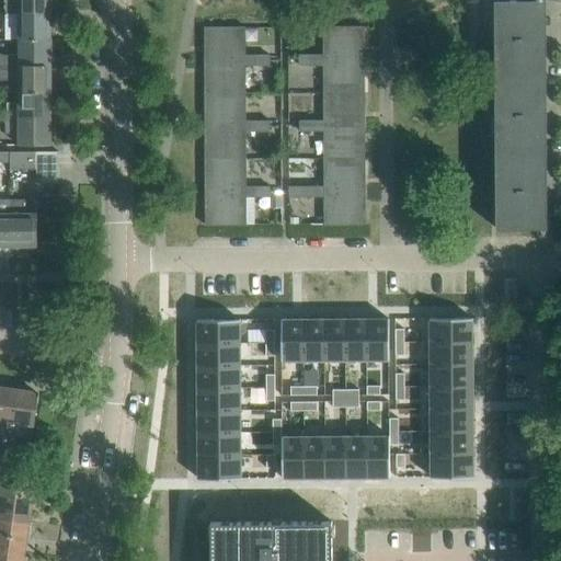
[(50,0),(6,0),(6,12),(20,12),(52,12),(50,0)]
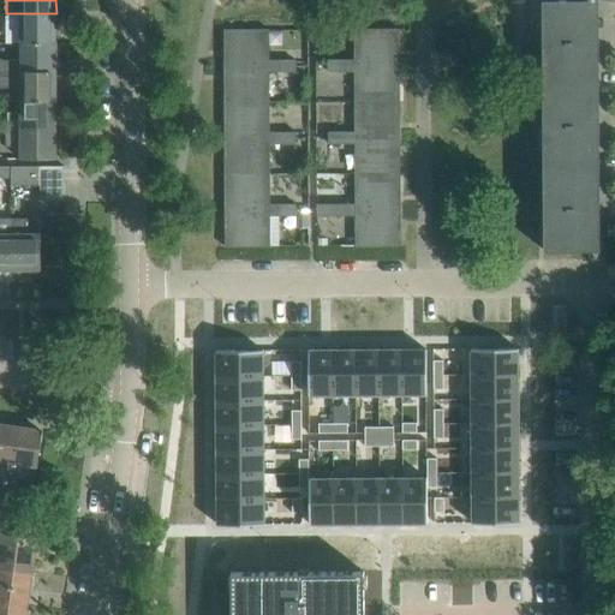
[(543,0),(543,1),(544,1),(544,21),(543,21),(543,22),(551,22),(551,41),(543,41),(543,42),(551,42),(551,63),(543,63),(543,64),(544,64),(544,83),(543,83),(543,84),(544,84),(544,103),(544,105),(551,105),(551,124),(544,124),(544,125),(551,125),(551,145),(544,145),(544,147),(545,147),(545,157),(545,166),(544,166),(544,167),(545,167),(545,186),(544,186),(544,187),(553,187),(553,207),(544,207),(544,209),(553,208),(553,228),(544,228),(544,230),(545,230),(545,249),(544,249),(544,250),(562,250),(562,251),(568,251),(568,250),(590,250),(592,250),(595,250),(599,250),(601,250),(599,28),(599,19),(598,0),(543,0)]
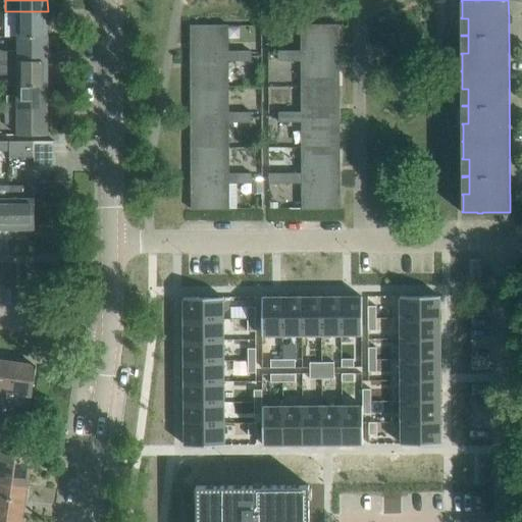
[(48,37),(48,11),(18,11),(18,37),(48,37)]
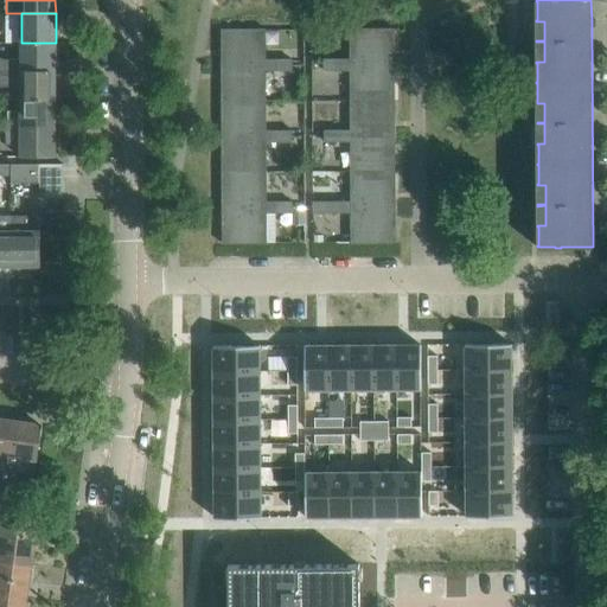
[(267,59),(267,29),(222,29),(222,65),(267,65),(267,70),(280,70),(280,59),(267,59)]
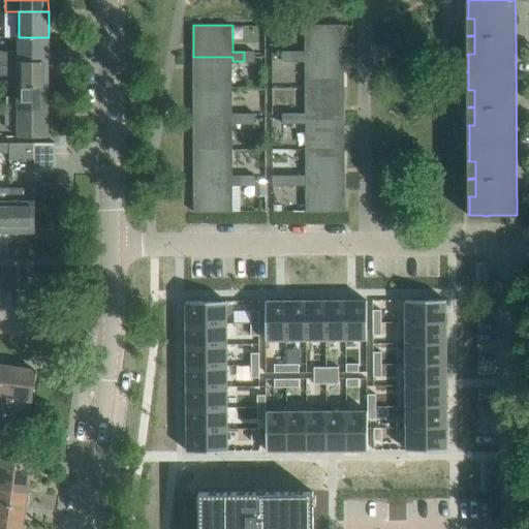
[(344,56),(344,25),(306,25),(306,51),(306,56),(344,56)]
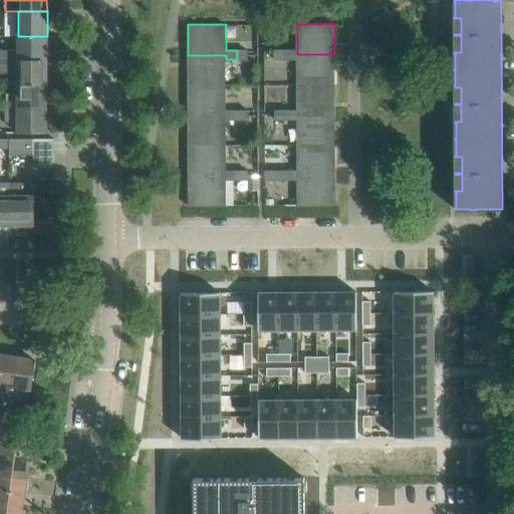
[(0,59),(47,59),(47,36),(18,36),(18,51),(2,51),(2,49),(0,49),(0,59)]
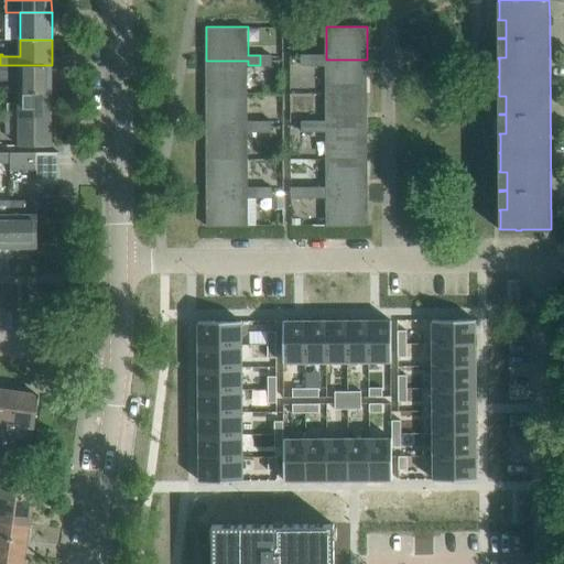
[(314,65),(314,54),(302,55),(301,65),(314,65)]
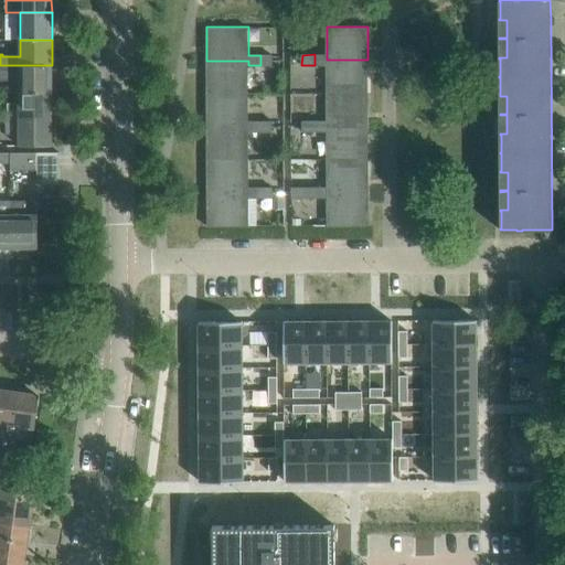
[(368,93),(368,60),(327,60),(327,54),(315,54),(315,65),(327,65),(327,93),(368,93)]
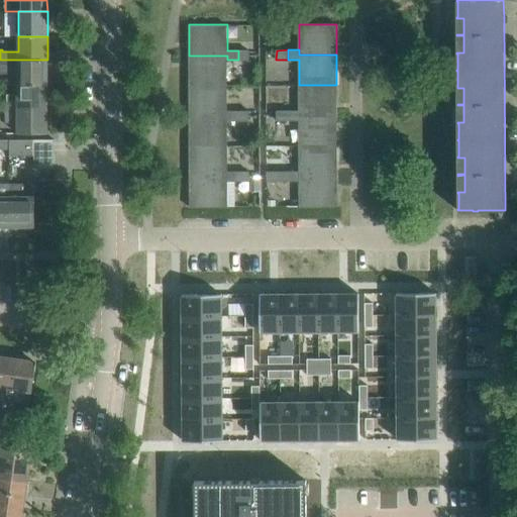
[(249,60),(249,50),(238,50),(238,60),(249,60)]
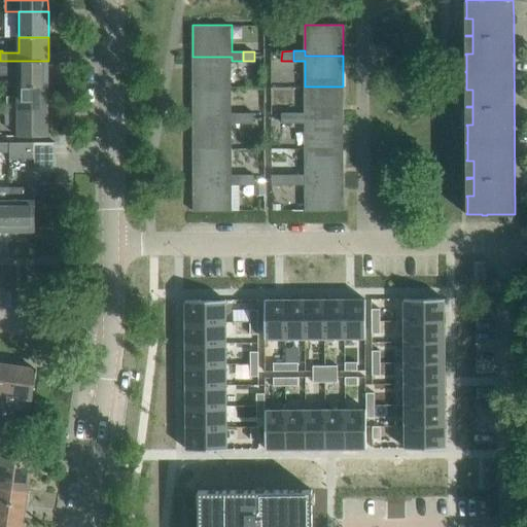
[(232,88),(232,61),(232,57),(192,57),(192,88),(232,88)]
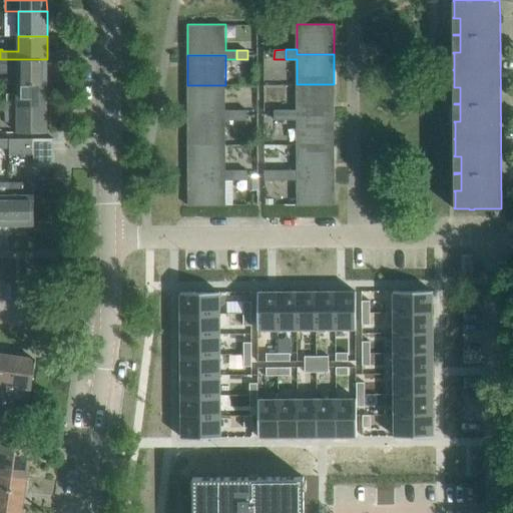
[(47,84),(47,59),(0,59),(0,72),(9,73),(9,84),(18,84),(47,84)]
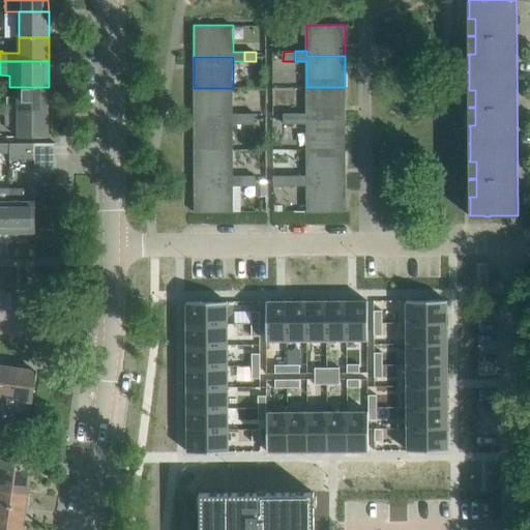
[(49,112),(49,87),(19,87),(19,97),(8,97),(8,112),(49,112)]
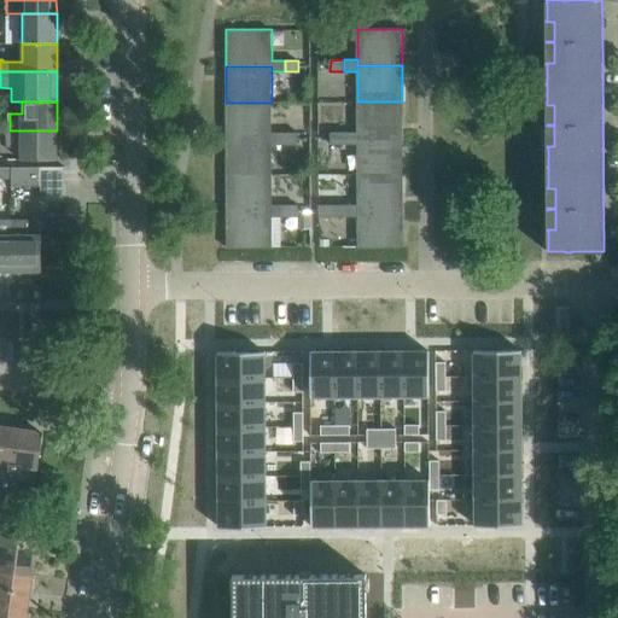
[(403,138),(402,101),(357,101),(357,132),(357,138),(403,138)]
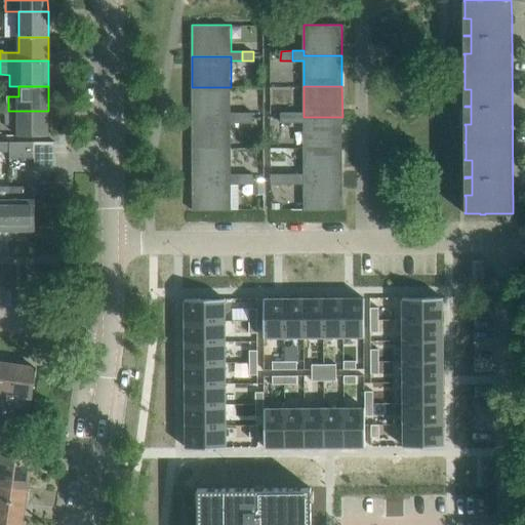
[(231,113),(231,87),(192,87),(192,118),(231,118),(231,122),(242,122),(242,113),(231,113)]
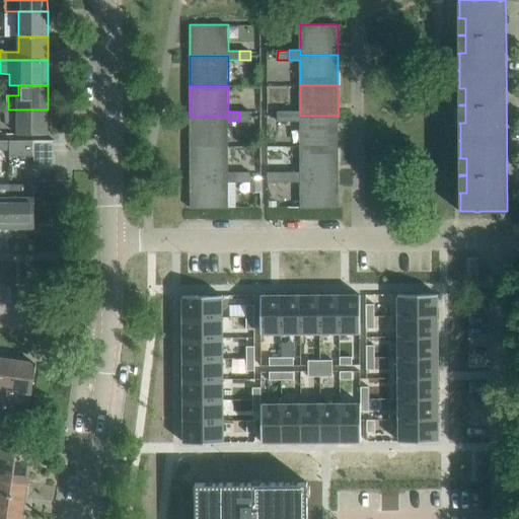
[(48,134),(48,109),(8,109),(6,109),(6,124),(18,124),(18,134),(48,134)]
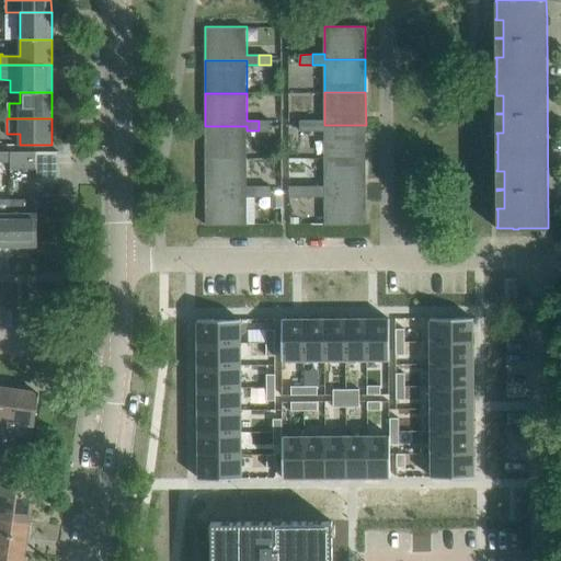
[(366,158),(366,125),(324,125),(324,119),(312,121),(312,130),(324,130),(324,158),(366,158)]
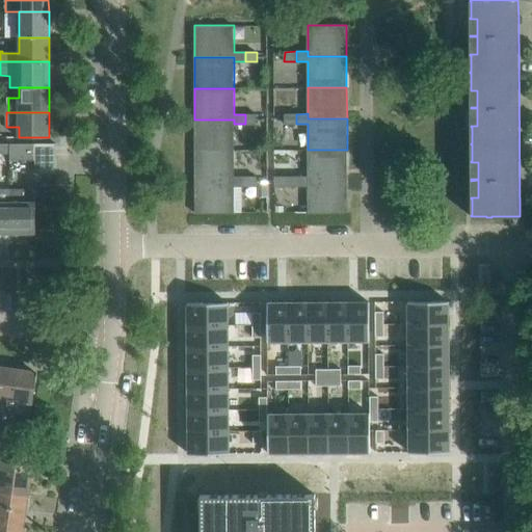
[(257,124),(257,114),(245,114),(245,124),(257,124)]
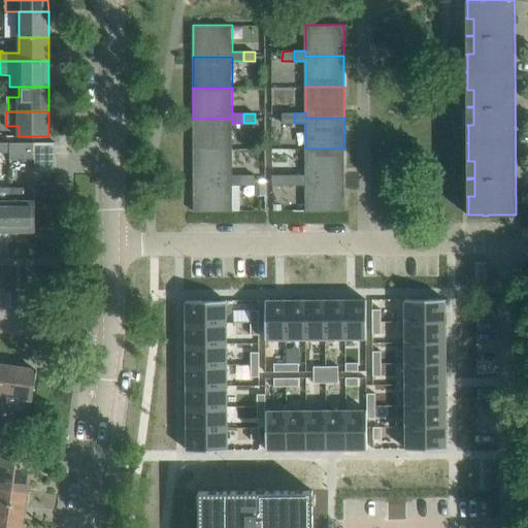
[(294,113),(282,113),(282,123),(294,123),(294,113)]
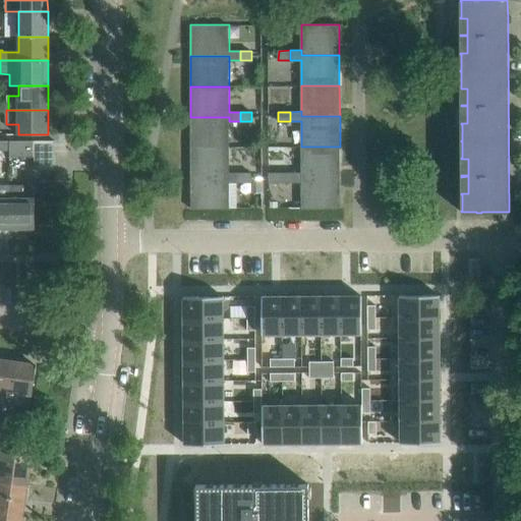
[(229,148),(229,121),(229,117),(190,117),(191,148),(229,148)]
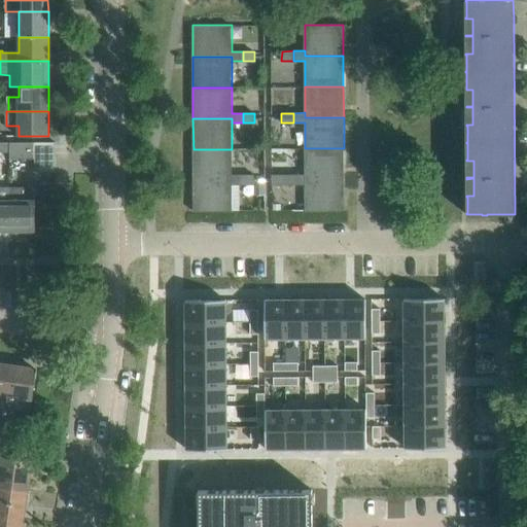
[(0,151),(10,151),(10,142),(0,142),(0,151)]
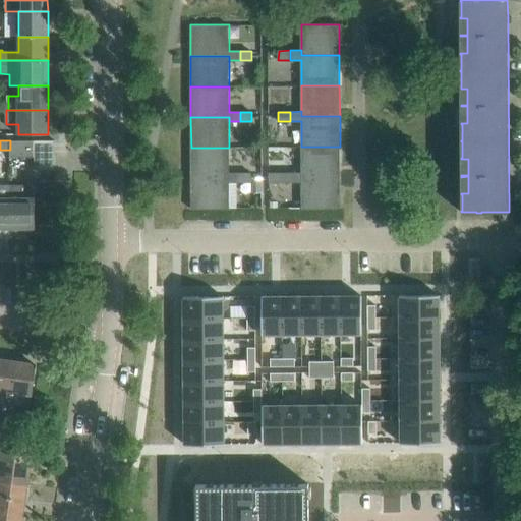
[(35,155),(35,140),(10,140),(10,150),(10,157),(35,157),(35,155)]
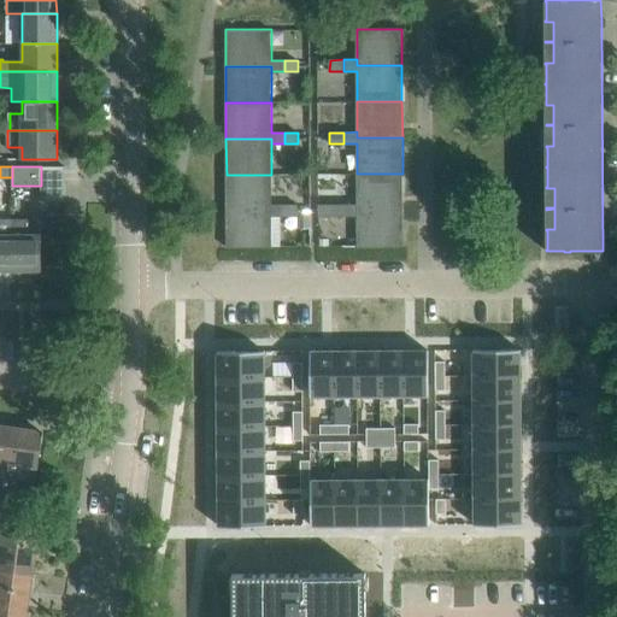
[(65,166),(41,166),(41,183),(65,183),(65,166)]
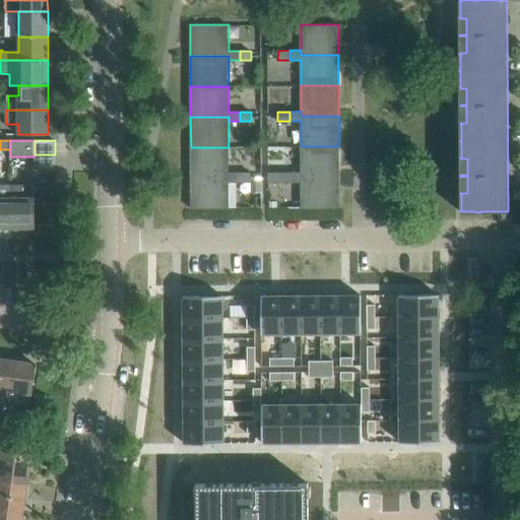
[(339,177),(339,146),(301,146),(301,172),(301,177),(339,177)]
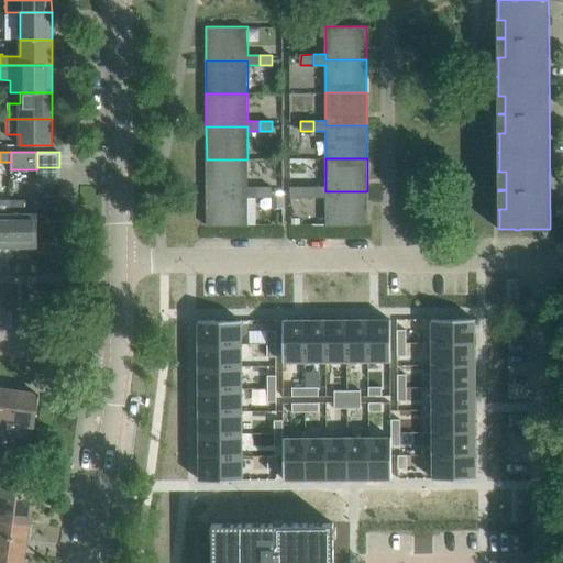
[(247,187),(247,159),(207,159),(207,192),(247,192),(247,198),(260,197),(260,187),(247,187)]
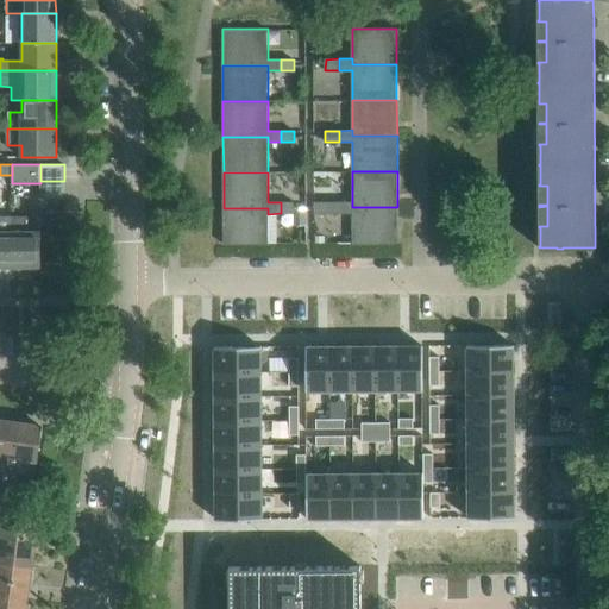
[(64,198),(64,181),(41,181),(41,183),(41,198),(64,198)]
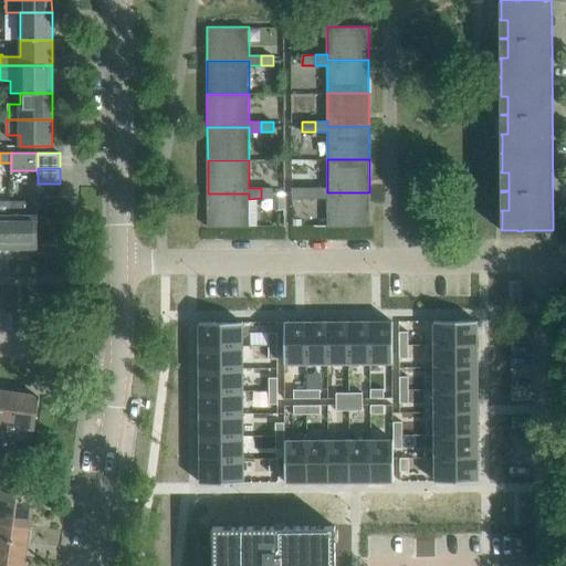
[(369,227),(369,192),(327,192),(327,187),(315,188),(315,198),(327,198),(327,227),(369,227)]
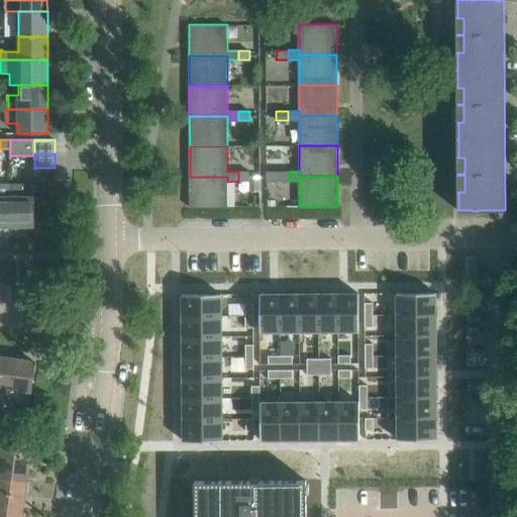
[(249,177),(249,172),(238,172),(238,181),(249,181),(249,177)]
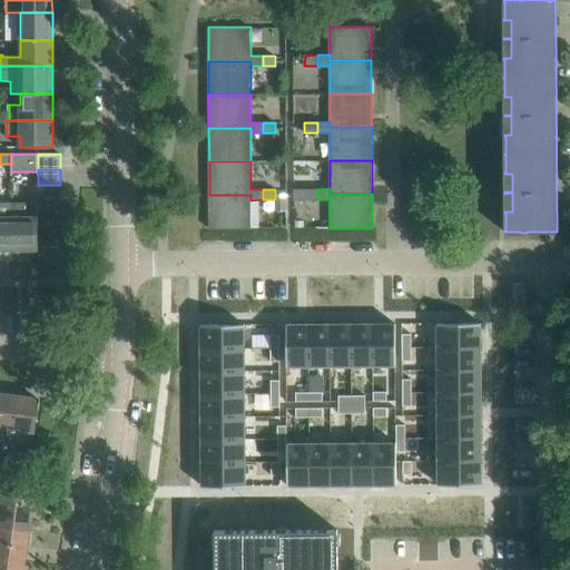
[(317,189),(293,189),(294,199),(317,199),(317,189)]
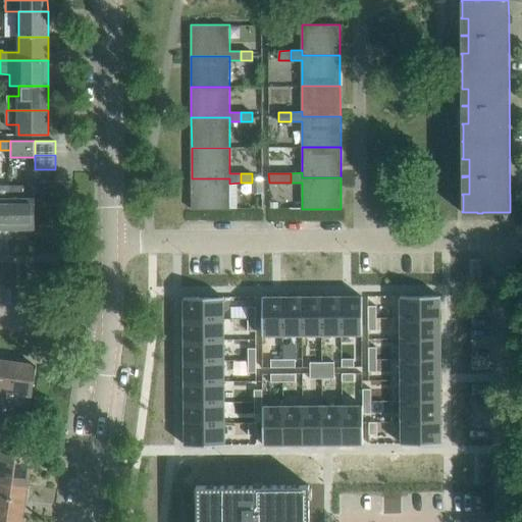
[(263,177),(252,178),(252,183),(252,192),(263,192),(263,177)]
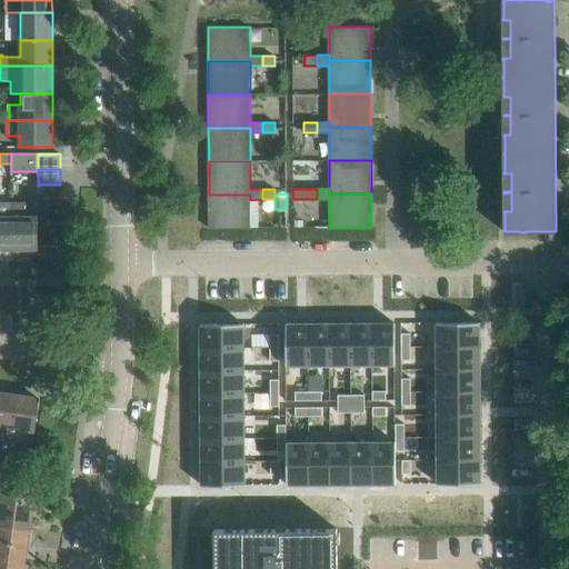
[(250,206),(250,200),(250,195),(209,195),(209,228),(250,228),(250,206)]
